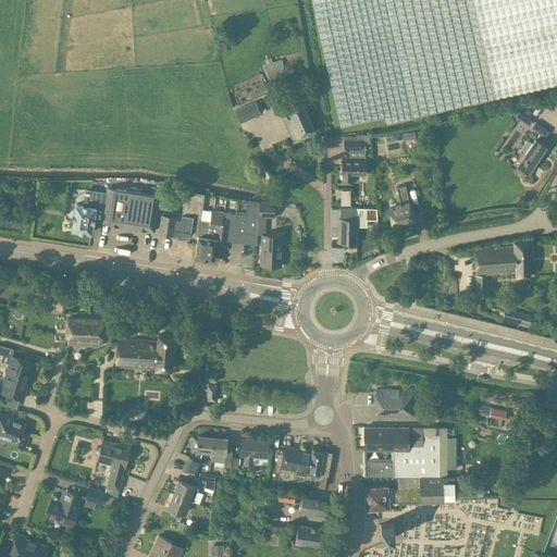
[(556,84),(556,0),(312,0),(318,25),(341,127),(385,116),(387,123),(556,84)]
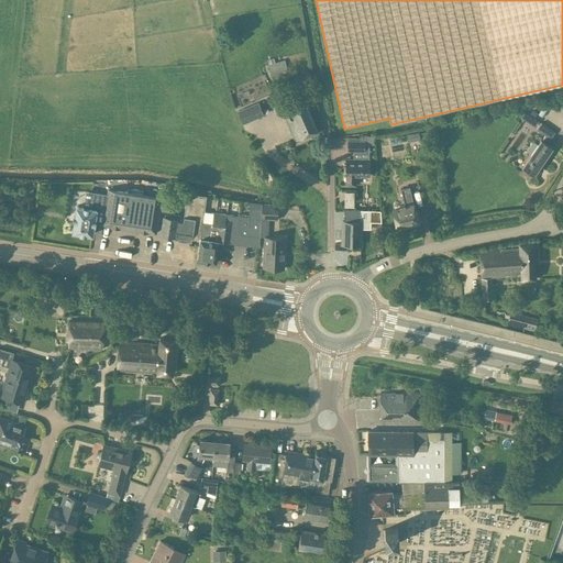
[(267,65),(271,77),(288,73),(285,61),(267,65)]
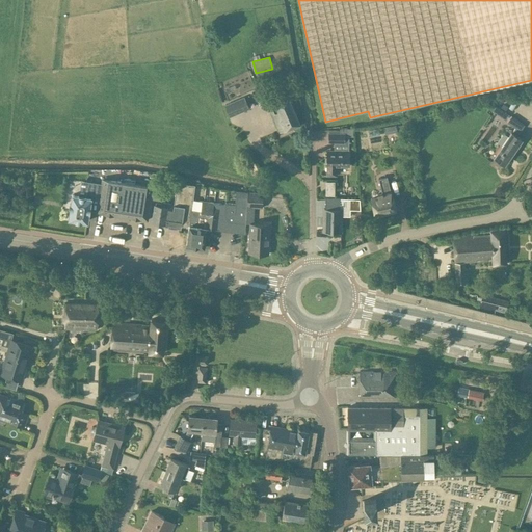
[(236,89),(234,84),(225,88),(228,94),(236,89)]
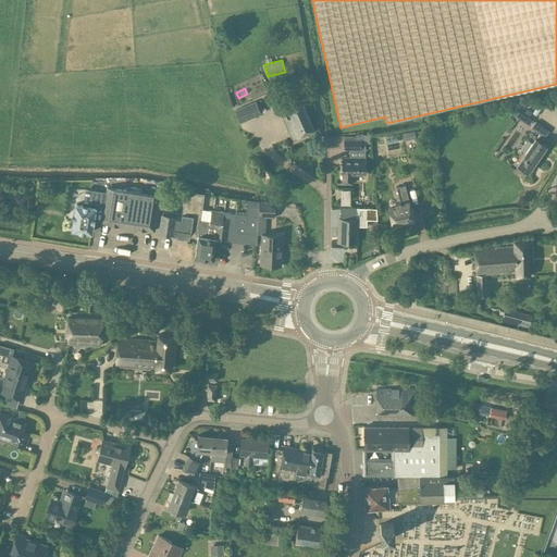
[(255,101),(235,110),(240,122),(260,114),(255,101)]
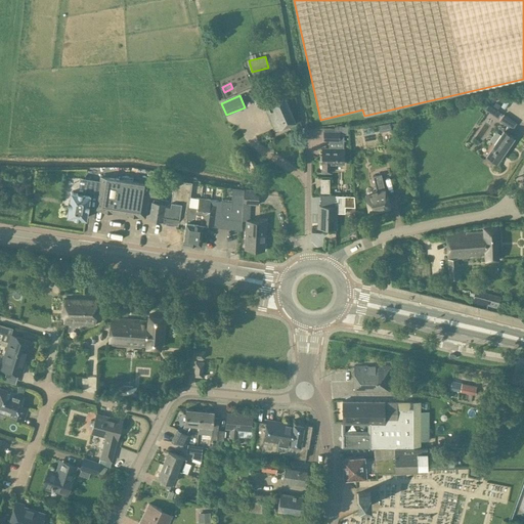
[(264,103),(275,130),(281,127),(281,128),(295,122),(284,95),(270,100),(270,101),(264,103)]
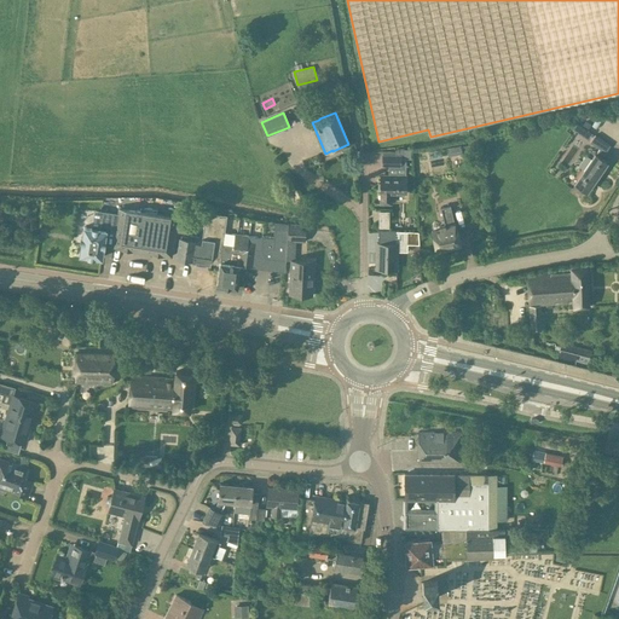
[(574,184),(586,192),(608,162),(602,158),(611,146),(595,134),(590,142),(599,148),(574,184)]
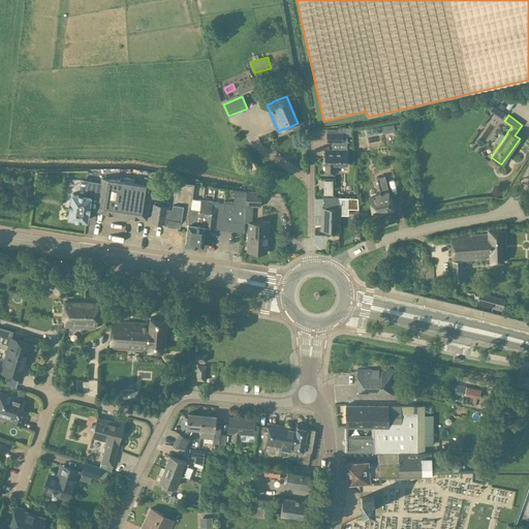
[(327,132),(327,142),(343,143),(343,132),(327,132)]
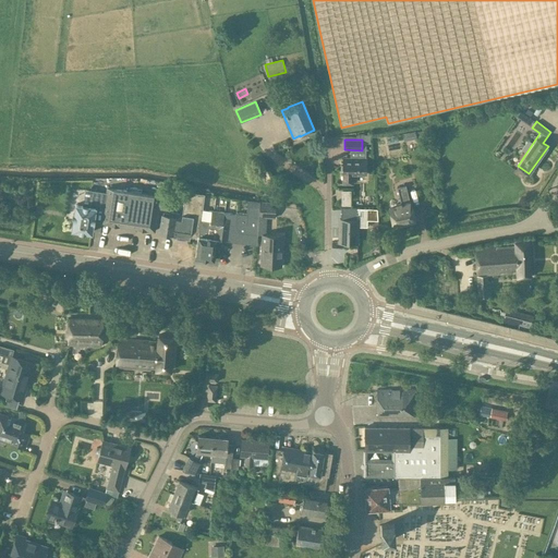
[(342,161),(342,166),(341,167),(341,171),(342,173),(342,174),(343,174),(343,184),(353,184),(353,174),(366,174),(366,159),(350,159),(350,161),(342,161)]
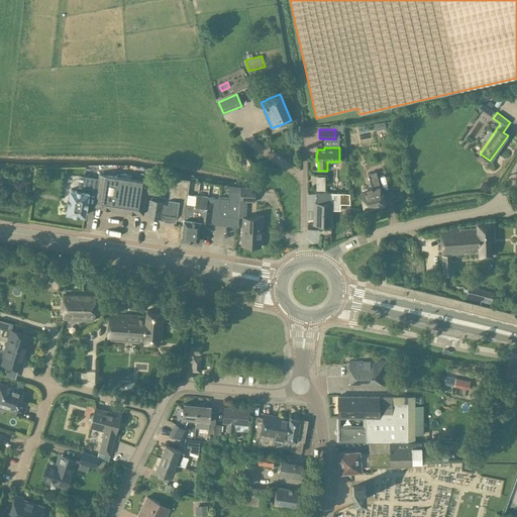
[(362,193),(365,209),(367,208),(369,210),(372,209),(373,207),(384,204),(380,186),(379,186),(376,172),(368,174),(372,188),(367,189),(368,192),(362,193)]
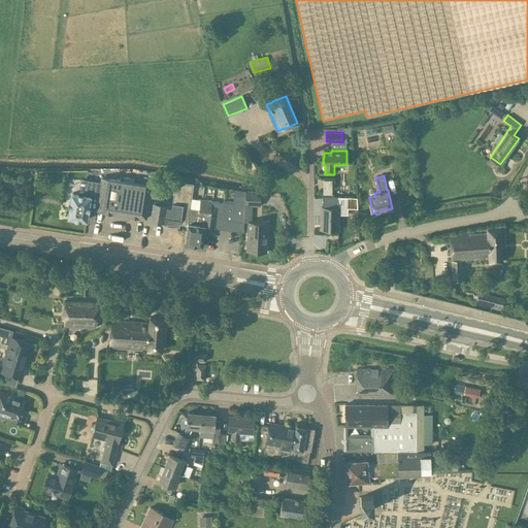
[(102,177),(101,183),(99,195),(97,210),(104,211),(103,212),(112,213),(124,216),(129,182),(102,177)]
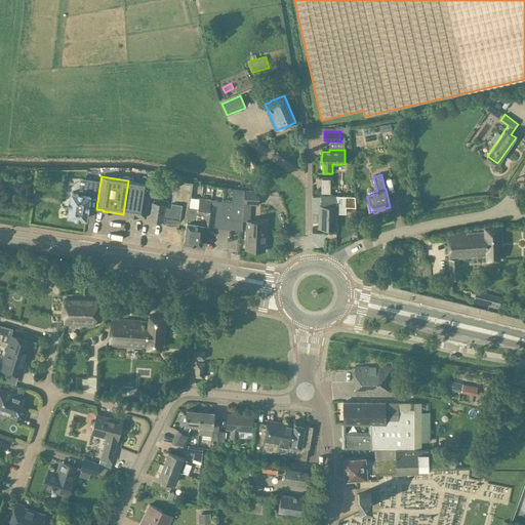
[(330,178),(321,178),(321,193),(330,193),(330,178)]
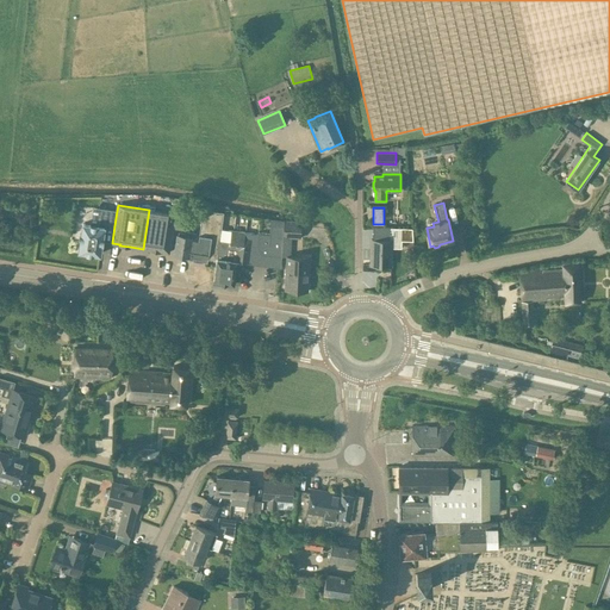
[(114,225),(117,211),(100,209),(98,225),(83,223),(79,250),(100,254),(105,224),(114,225)]
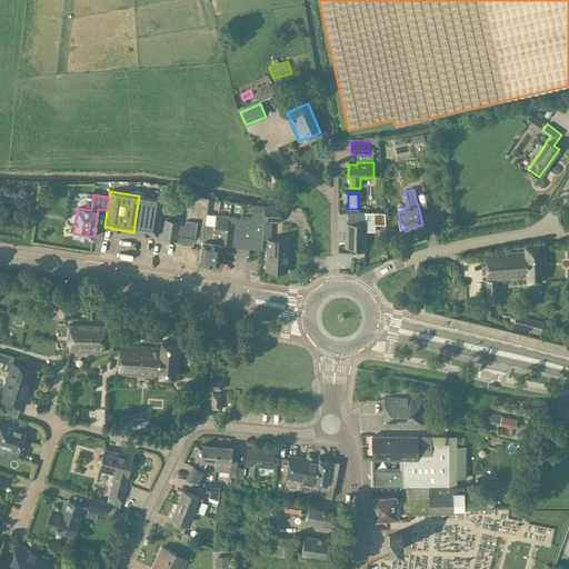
[(139,196),(133,232),(140,233),(150,235),(158,236),(161,212),(163,199),(139,196)]
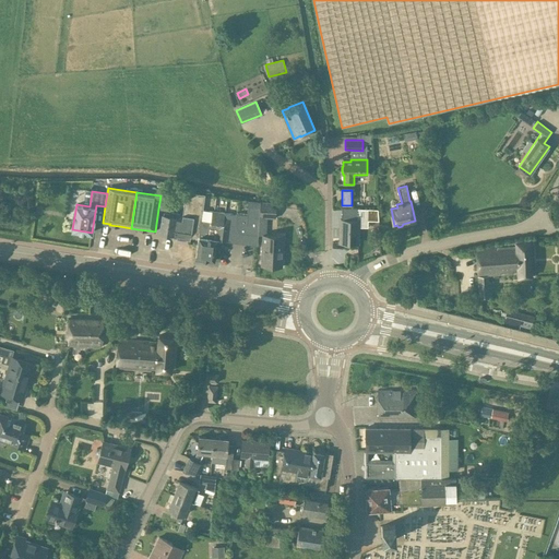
[(202,209),(203,209),(205,195),(186,192),(182,214),(171,213),(170,215),(163,214),(159,233),(174,235),(174,234),(191,237),(199,237),(202,209)]
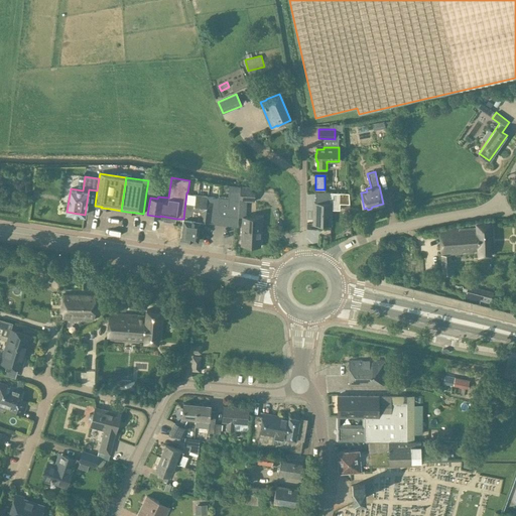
[(146,192),(158,195),(160,182),(148,180),(146,192)]
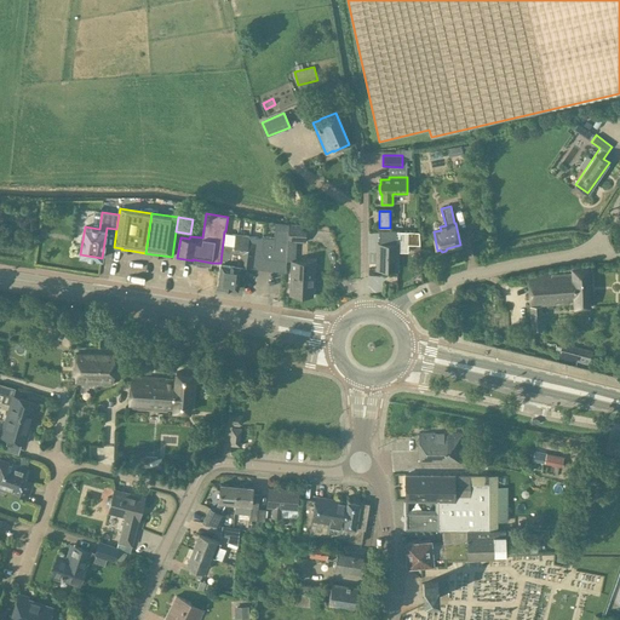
[(263,237),(258,268),(271,270),(273,259),(286,260),(286,242),(287,225),(275,224),(275,237),(271,236),(270,253),(263,253),(262,250),(263,237)]
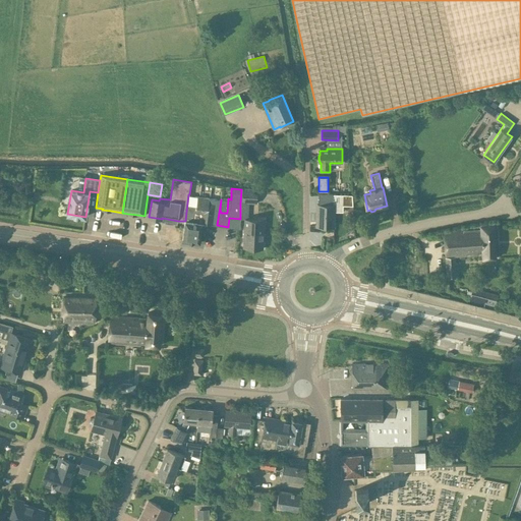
[(249,189),(242,188),(241,203),(256,204),(256,193),(252,193),(252,189),(249,189)]
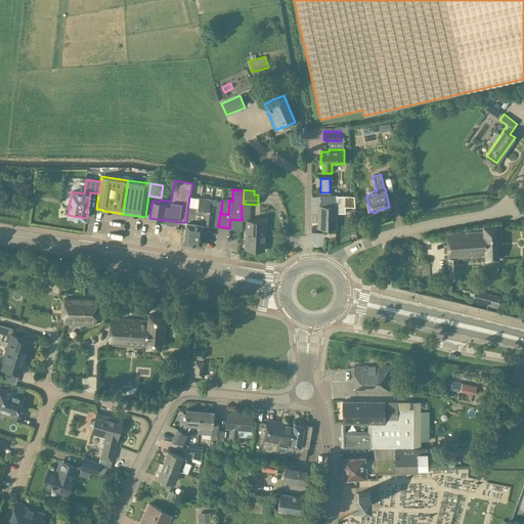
[(318,228),(336,228),(337,206),(344,207),(344,195),(334,195),(320,194),(320,206),(319,205),(318,228)]
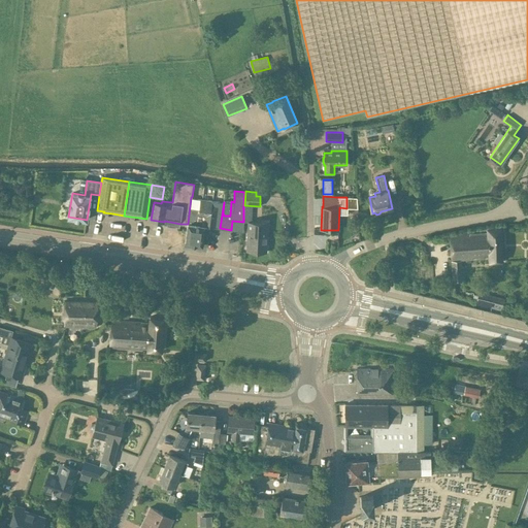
[(188,224),(185,243),(202,245),(205,226),(220,228),(224,202),(211,201),(212,200),(200,199),(199,209),(191,208),(192,197),(191,197),(188,224)]
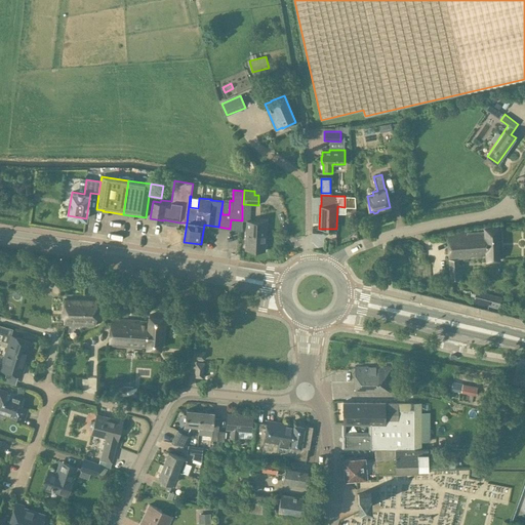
[(247,220),(245,250),(265,250),(267,221),(247,220)]
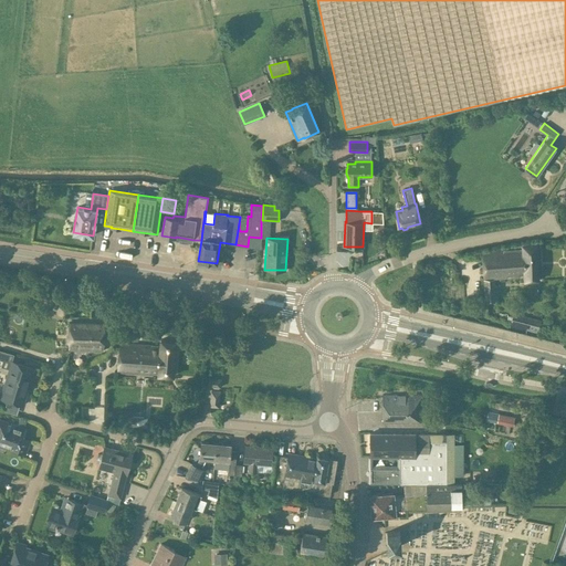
[(523,250),(482,252),(485,302),(496,302),(495,279),(525,276),(525,281),(538,280),(536,244),(523,245),(523,250)]
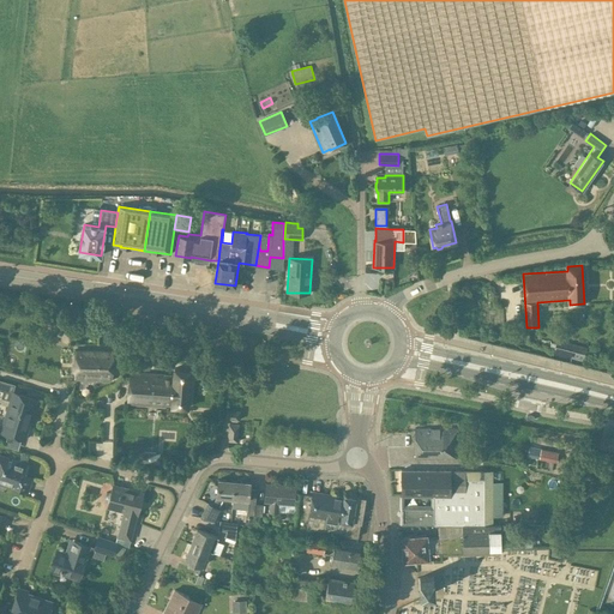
[(557,339),(554,351),(584,359),(587,348),(557,339)]
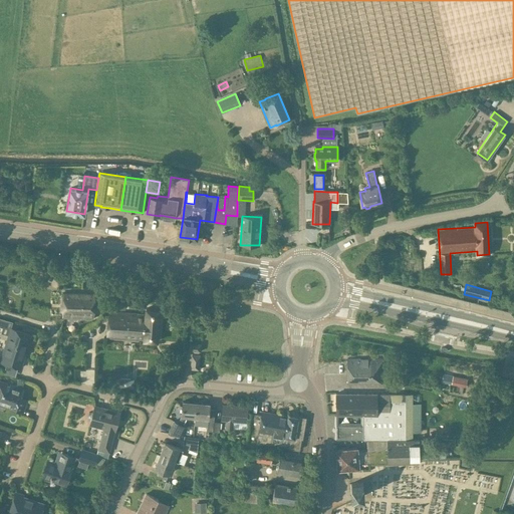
[(63,317),(94,318),(95,294),(63,293),(63,317)]
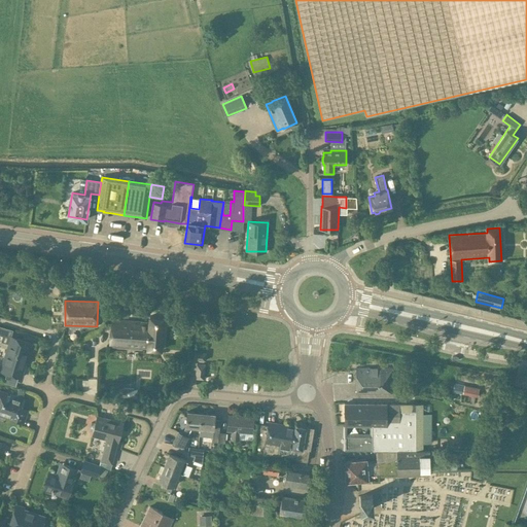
[(111,319),(109,346),(162,350),(164,317),(150,316),(149,322),(111,319)]
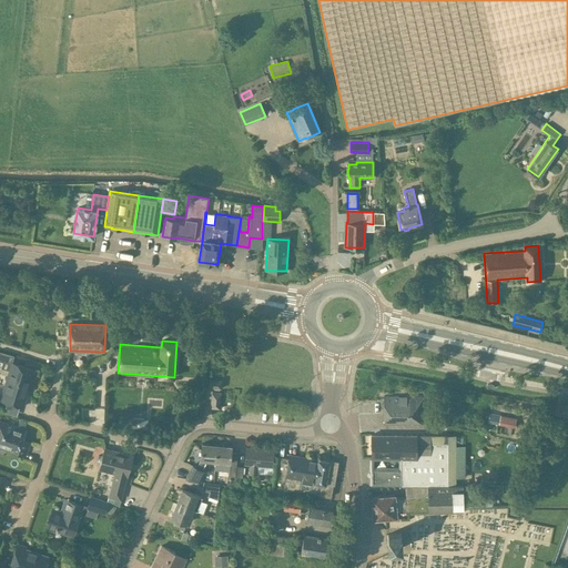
[(1,399),(23,407),(34,368),(12,362),(1,399)]
